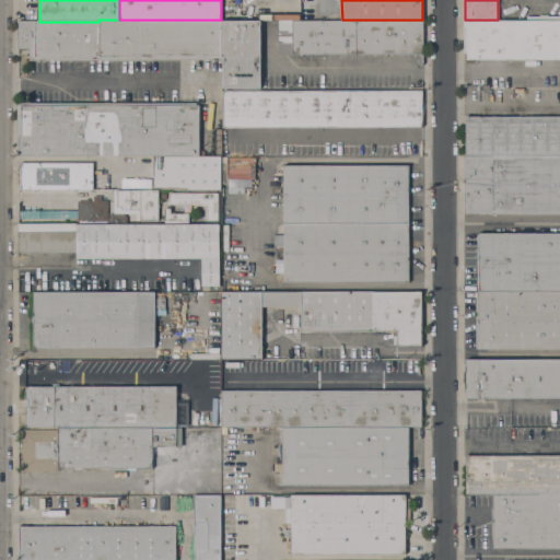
[(559,60),(466,61),(467,54),(464,54),(465,21),(559,21),(559,60)]
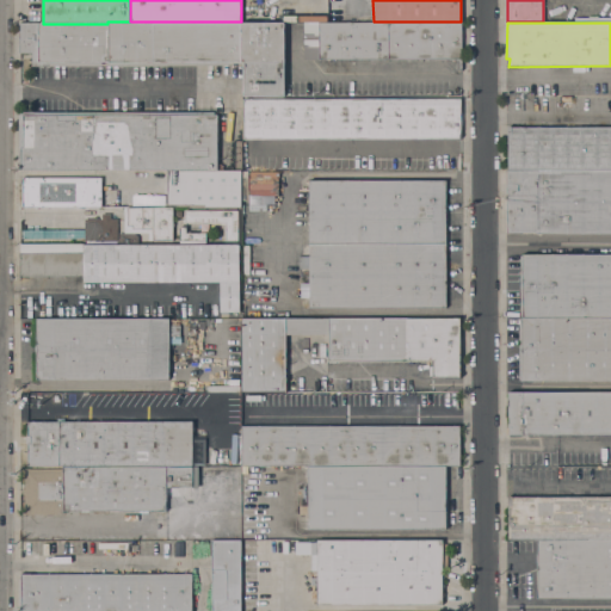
[(107,62),(102,62),(102,66),(32,66),(32,53),(20,53),(20,24),(43,24),(107,24),(107,62)]
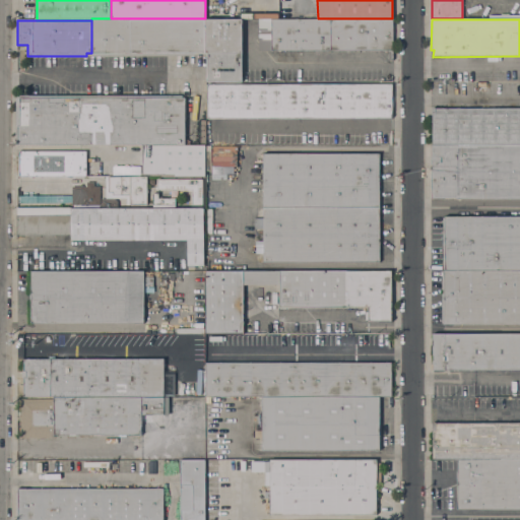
[(204,20),(205,53),(195,53),(195,56),(92,56),(92,21),(204,20)]
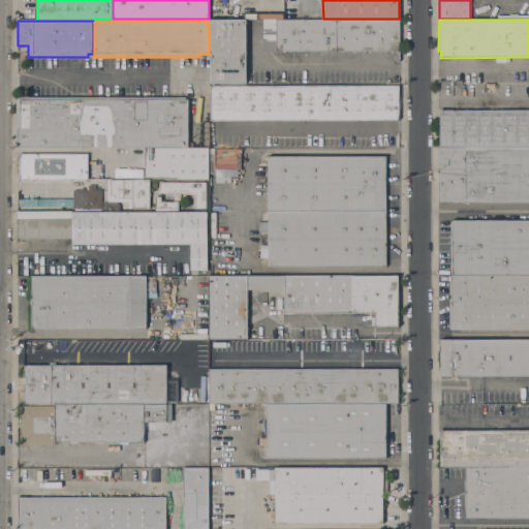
[(246,83),(211,83),(211,54),(210,54),(209,21),(246,21),(246,83)]
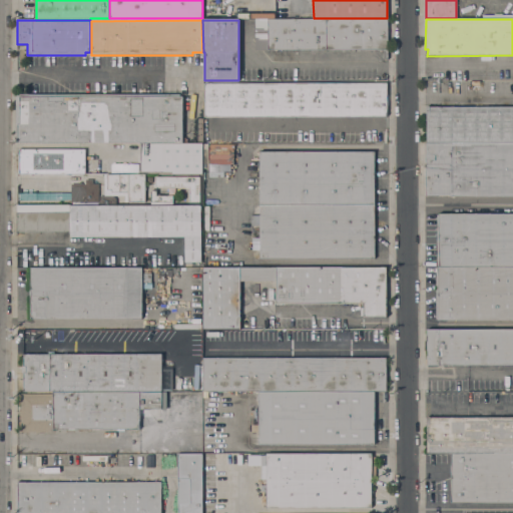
[(387,20),(387,49),(268,49),(268,20),(387,20)]
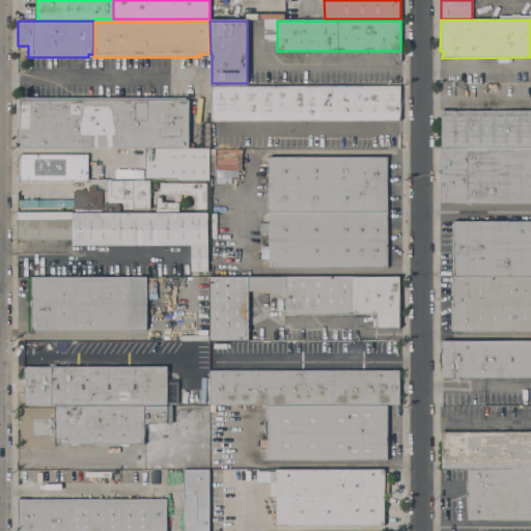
[(399,85),(399,96),(401,96),(401,109),(399,109),(399,120),(212,120),(212,85),(399,85)]
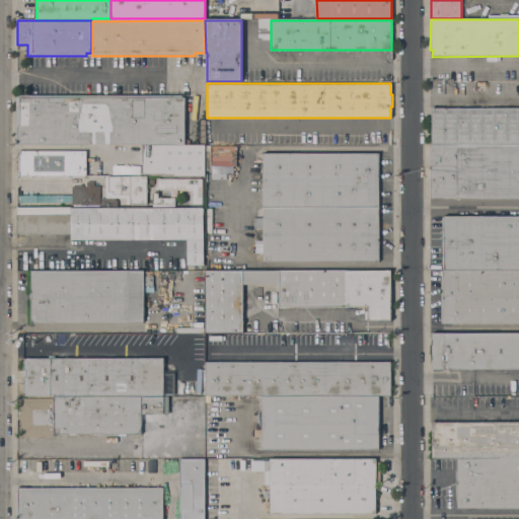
[(181,94),(181,97),(184,97),(184,105),(191,105),(191,109),(184,109),(184,143),(17,144),(17,95),(181,94)]
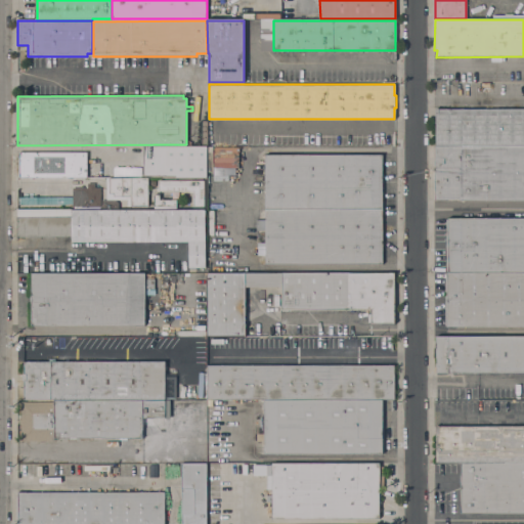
[(523,108),(523,145),(436,145),(436,108),(523,108)]
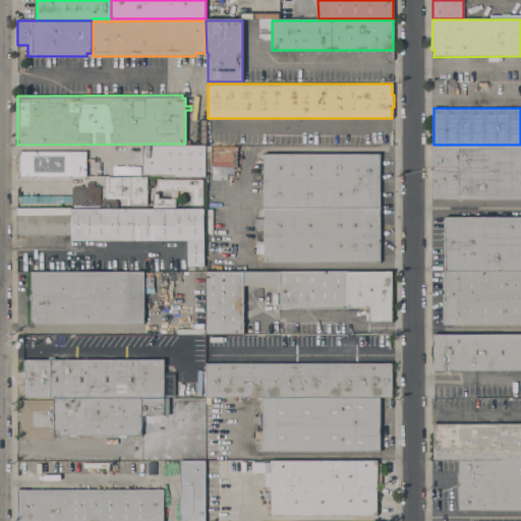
[(520,197),(432,198),(431,145),(433,145),(520,145),(520,197)]
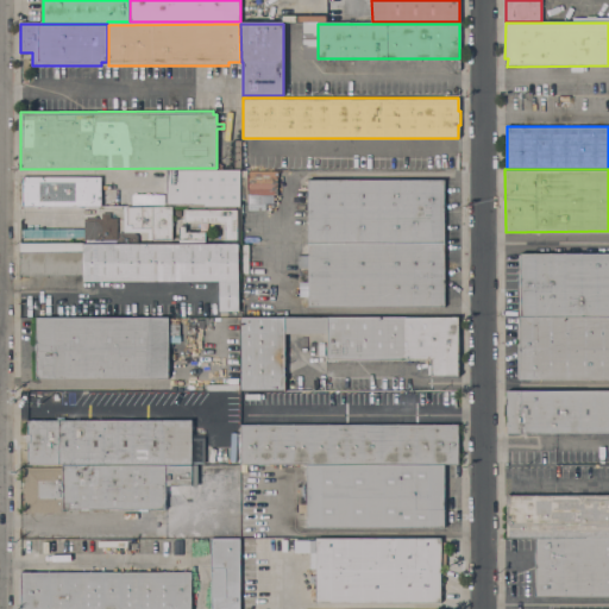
[(240,206),(205,206),(205,203),(168,203),(167,171),(240,171),(240,206)]
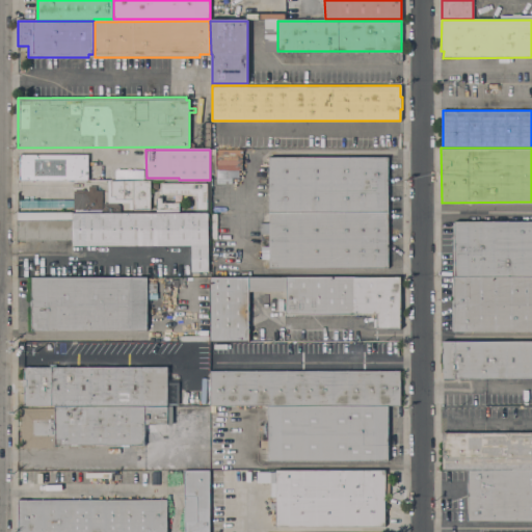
[(88,154),(88,180),(20,180),(20,154),(88,154)]
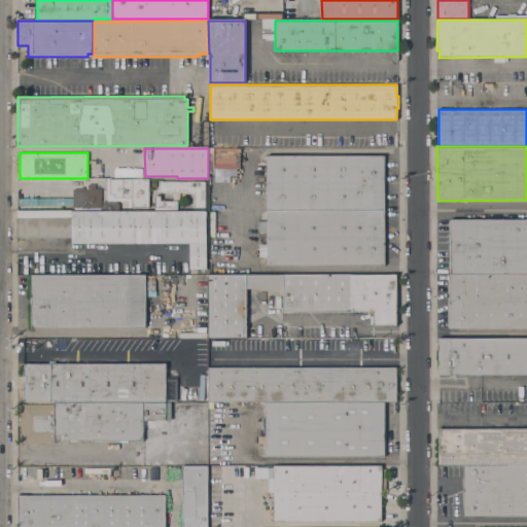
[(266,155),(384,155),(384,211),(266,211),(266,155)]
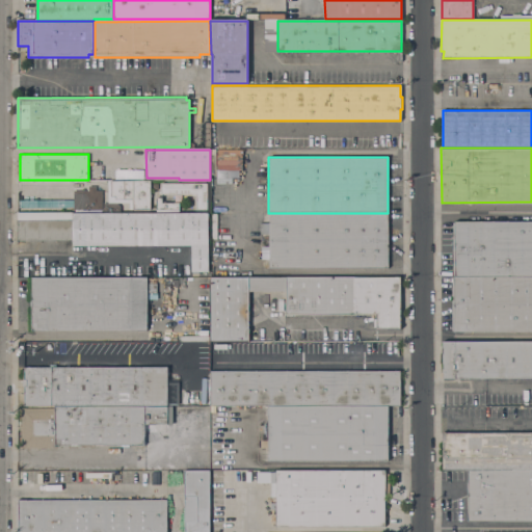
[(143,169),(143,179),(115,179),(115,169),(143,169)]
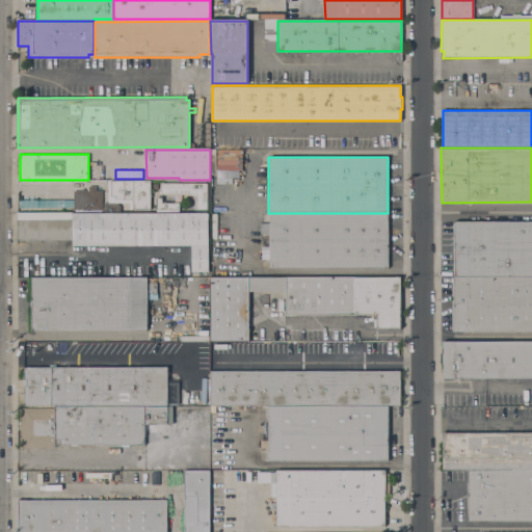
[(102,209),(74,210),(74,207),(21,207),(21,200),(74,200),(74,193),(82,193),(82,190),(88,190),(88,186),(96,186),(96,190),(102,190),(102,203),(107,203),(107,182),(150,182),(151,209),(129,209),(129,203),(117,203),(121,206),(121,214),(208,214),(208,271),(191,271),(191,245),(73,245),(73,214),(102,214),(102,209)]
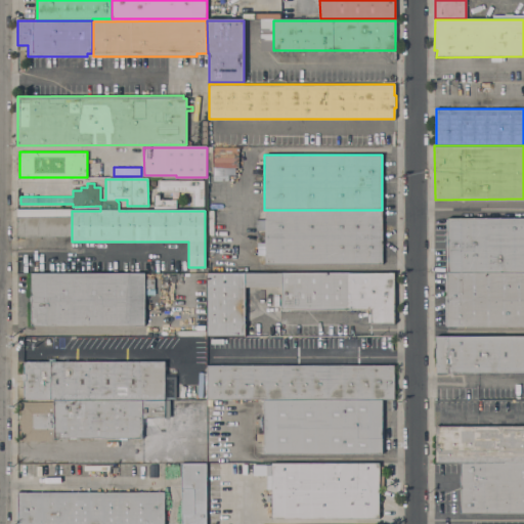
[(204,180),(204,192),(207,192),(206,209),(193,209),(193,190),(158,190),(158,180),(204,180)]
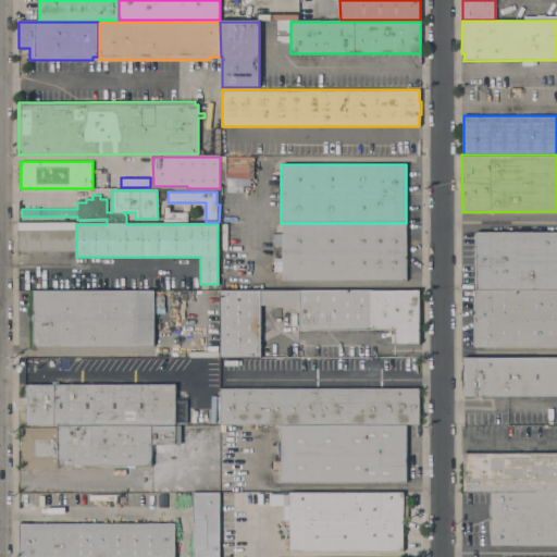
[(163,219),(163,207),(170,207),(170,212),(187,212),(187,219),(163,219)]
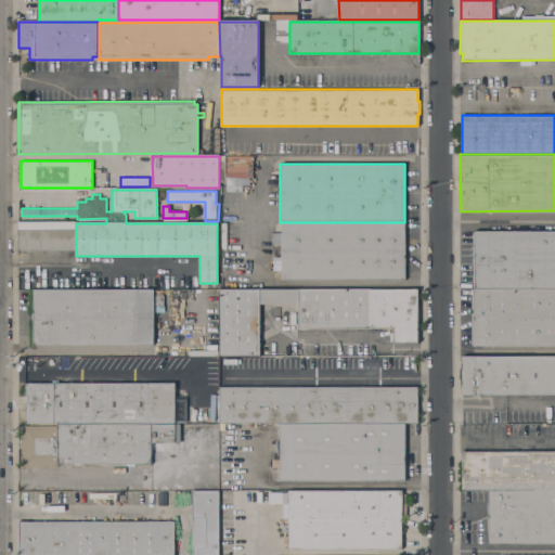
[(273,270),(273,256),(281,256),(281,244),(271,244),(271,232),(280,232),(280,222),(404,222),(404,280),(281,279),(281,270),(273,270)]
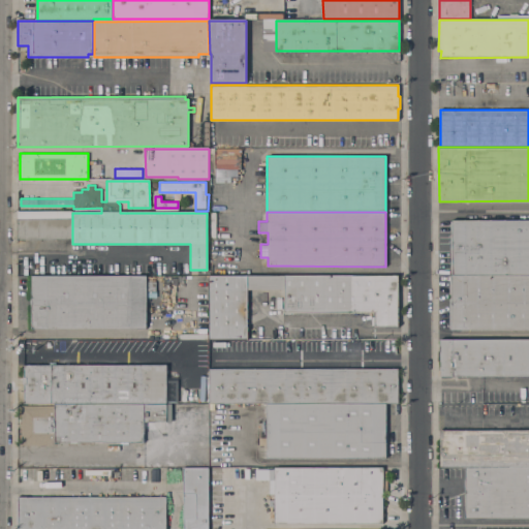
[(71,213),(71,239),(18,240),(18,213),(71,213)]
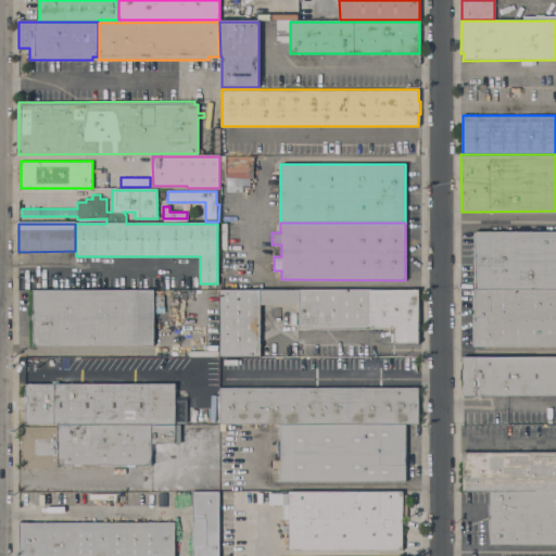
[(555,230),(555,286),(476,287),(476,230),(555,230)]
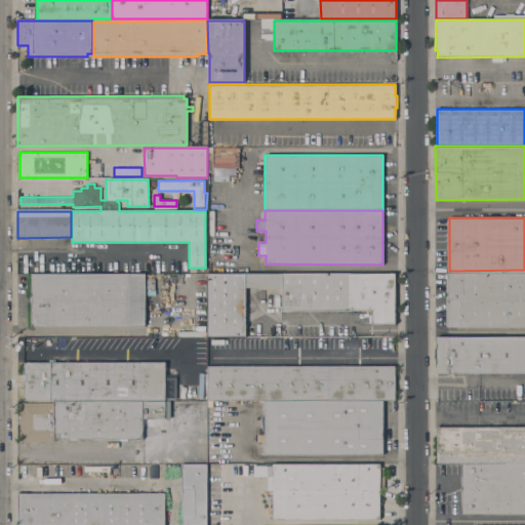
[(524,273),(524,326),(446,326),(446,273),(524,273)]
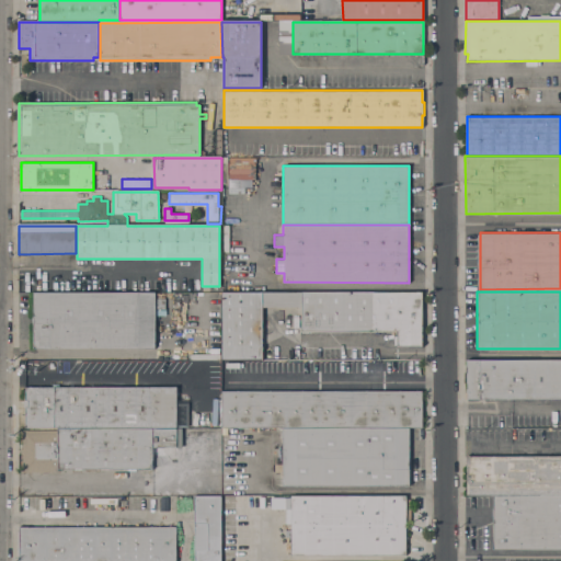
[(155,293),(155,298),(165,298),(165,308),(155,309),(155,347),(34,348),(34,346),(32,346),(32,294),(34,294),(34,293),(155,293)]
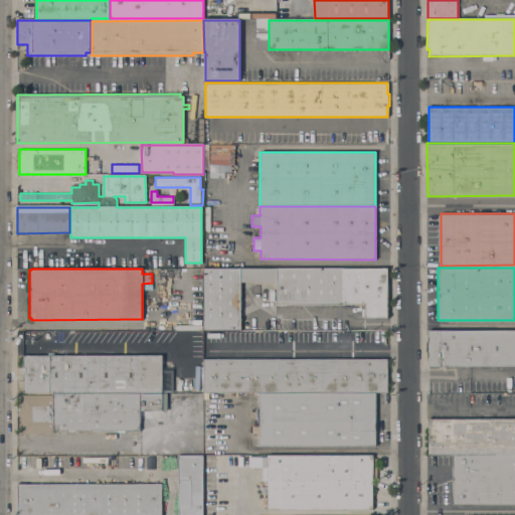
[(204,270),(275,270),(276,282),(241,282),(241,330),(204,330),(204,270)]
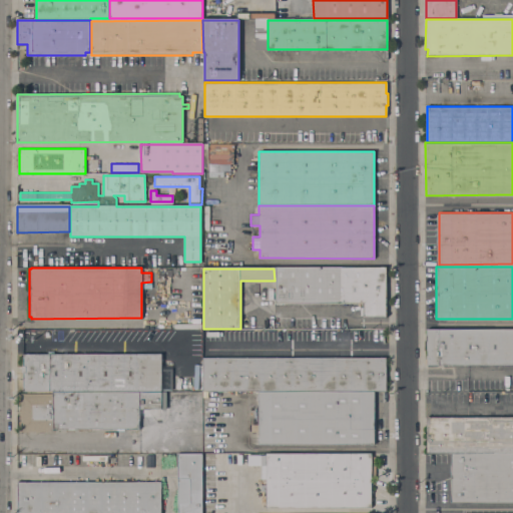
[(386,269),(386,317),(363,317),(363,303),(276,303),(276,269),(386,269)]
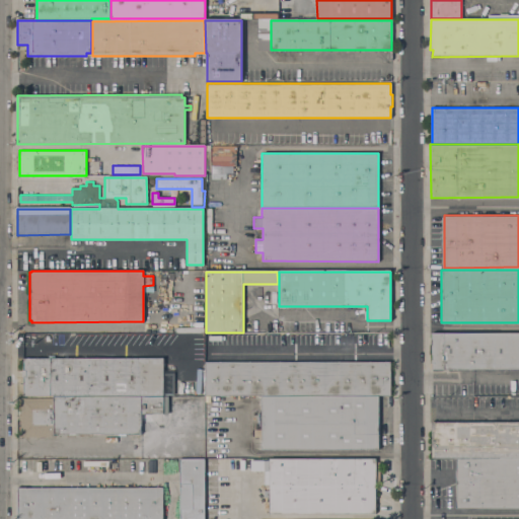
[(518,369),(487,369),(487,371),(477,371),(477,368),(432,368),(432,335),(518,335),(518,369)]
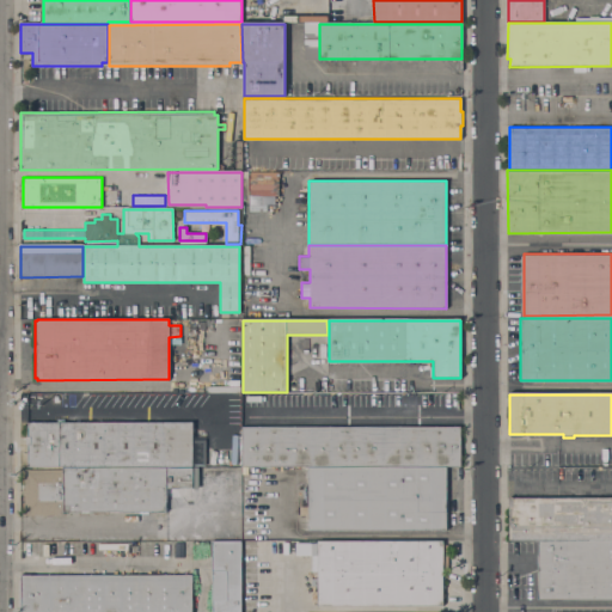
[(193,422),(193,466),(28,466),(28,444),(26,444),(26,436),(28,436),(28,422),(193,422)]
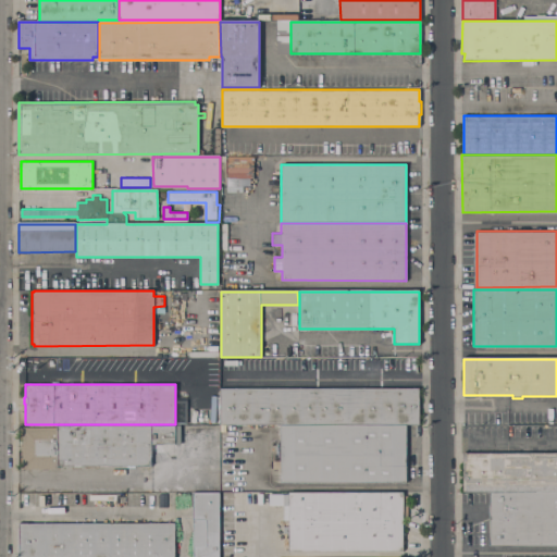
[(281,425),(281,424),(220,424),(221,387),(419,388),(419,424),(406,424),(406,425),(281,425)]
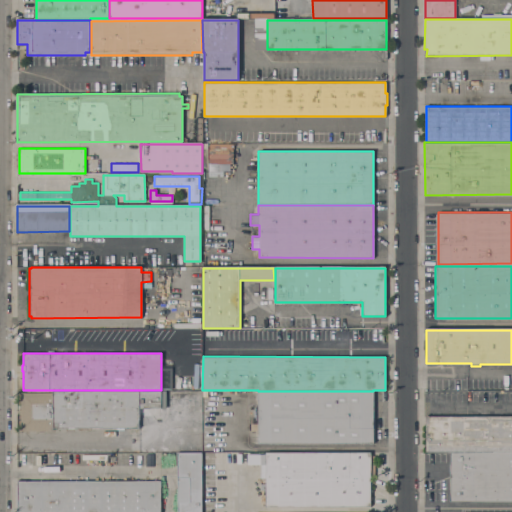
[(373,443),(258,443),(258,391),(373,391),(373,443)]
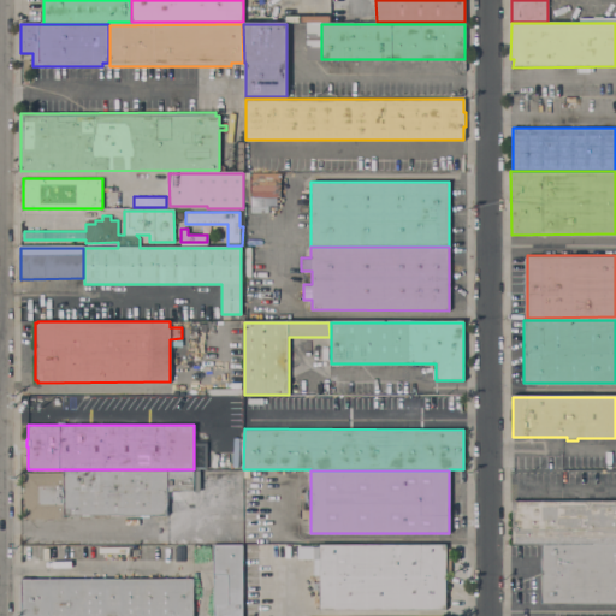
[(24,519),(24,472),(64,473),(63,519),(24,519)]
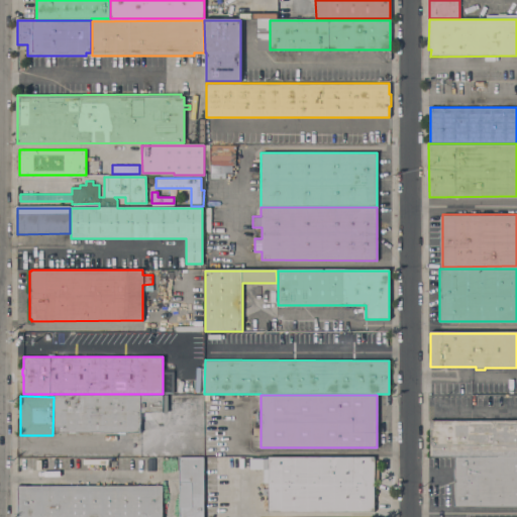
[(168,396),(168,412),(139,412),(139,432),(78,432),(78,434),(58,434),(58,432),(54,432),(54,396),(168,396)]
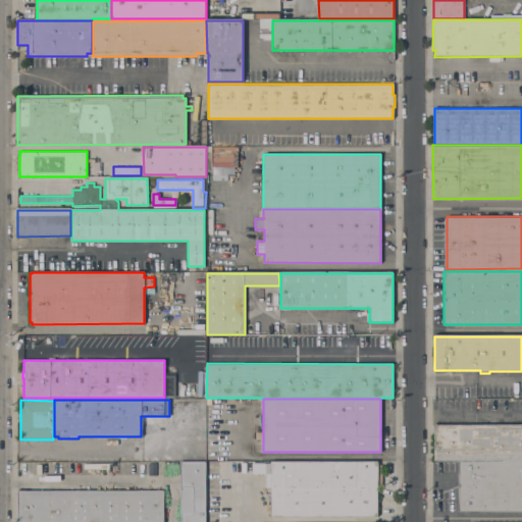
[(521,462),(459,462),(459,460),(433,460),(433,424),(521,424),(521,462)]
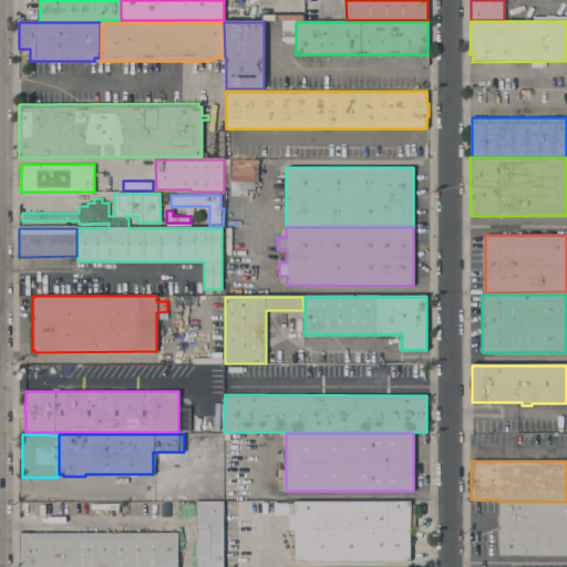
[(223,501),(223,566),(196,566),(196,501),(223,501)]
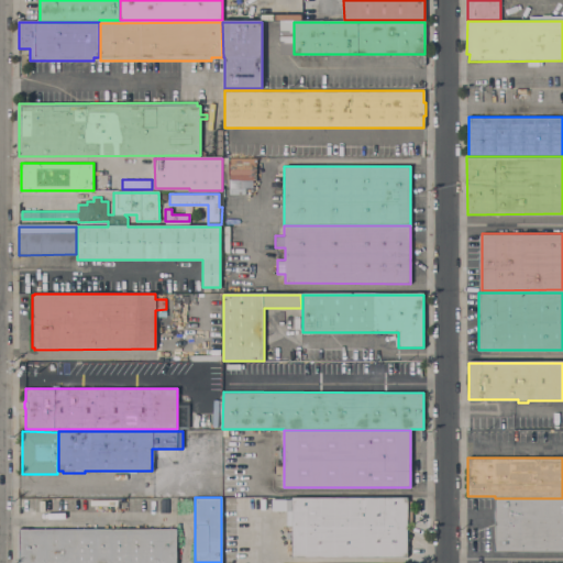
[(407,499),(407,500),(412,500),(412,527),(407,527),(407,529),(409,529),(409,530),(409,532),(407,533),(407,537),(409,538),(410,539),(409,540),(409,541),(407,542),(407,558),(293,558),(291,553),(286,553),(286,543),(293,543),(293,526),(287,526),(286,510),(272,510),(272,499),(293,499),(293,498),(407,499)]
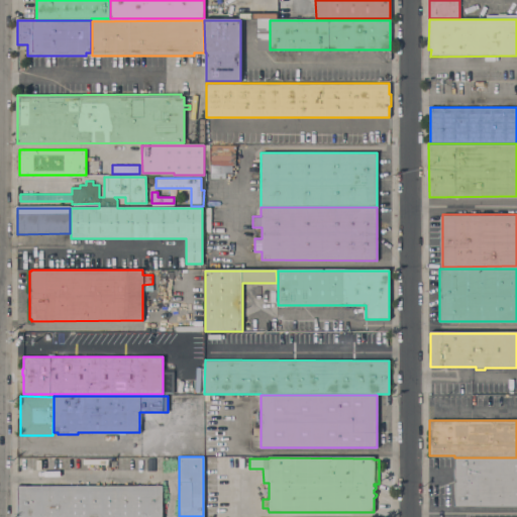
[(516,506),(454,506),(454,457),(516,457),(516,506)]
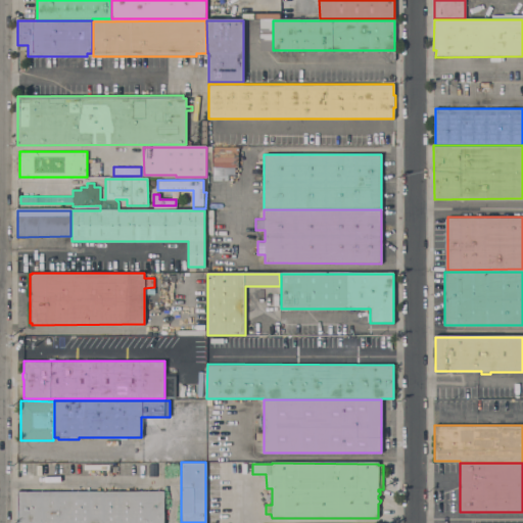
[(163,491),(163,505),(172,505),(172,522),(17,522),(17,491),(163,491)]
